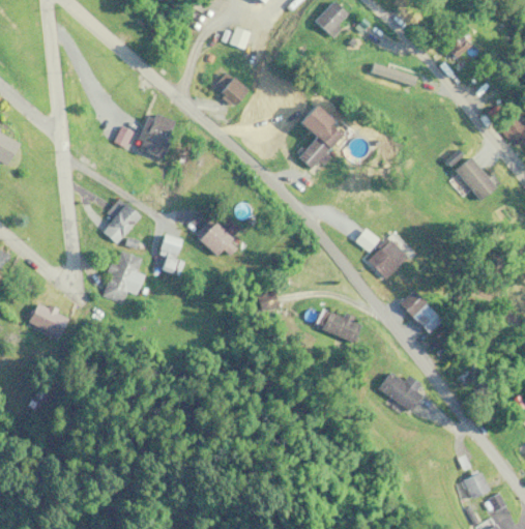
[(332,0),(315,19),(329,33),(348,15),(333,0),(332,0)]
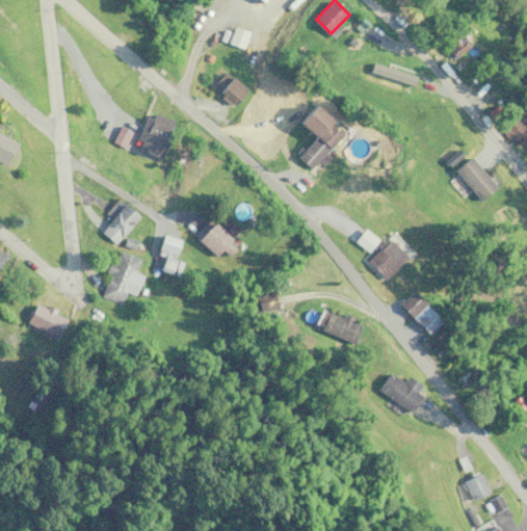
[(474,44),(460,29),(443,46),(455,60),(474,44)]
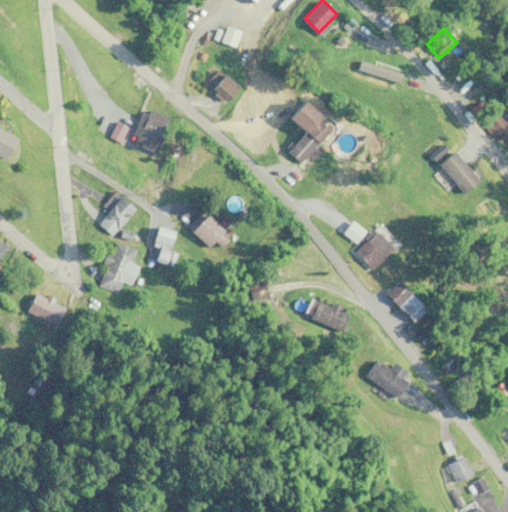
[(213,86),(210,89),(227,104),(241,88),(218,68),(207,81),(213,86)]
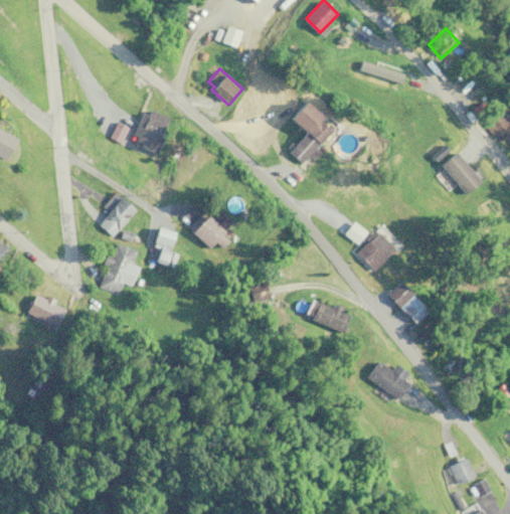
[(502,145),(509,138),(509,119),(500,108),(483,123),(502,145)]
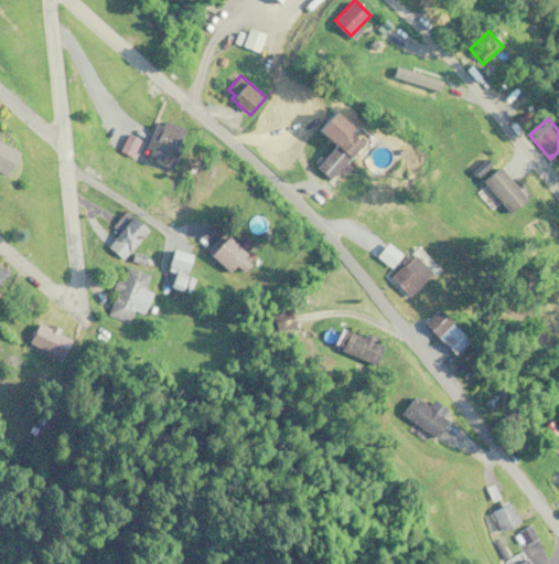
[(173,169),(189,131),(160,119),(144,158),(173,169)]
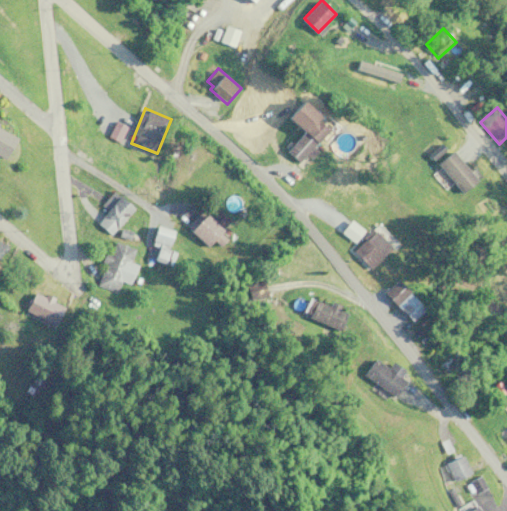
[(330,132),(318,120),(289,149),(307,167),(321,152),(316,147),(330,132)]
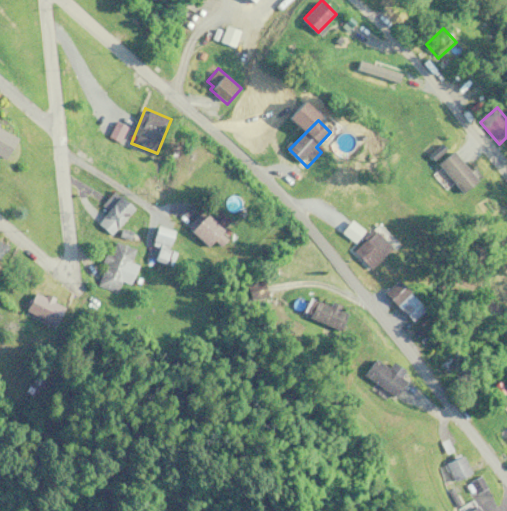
[(129,129),(119,123),(112,136),(122,142),(129,129)]
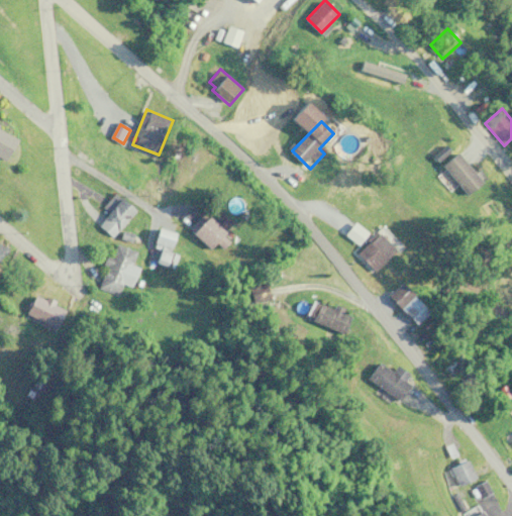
[(0,159),(5,163),(19,137),(0,126),(0,159)]
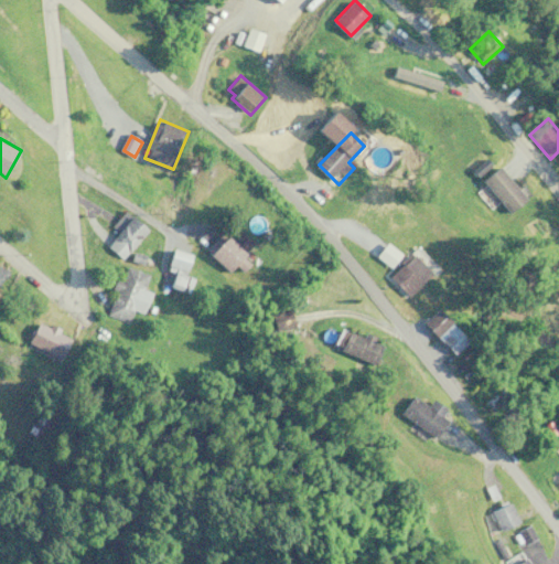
[(483,182),(512,214),(528,199),(500,167),(483,182)]
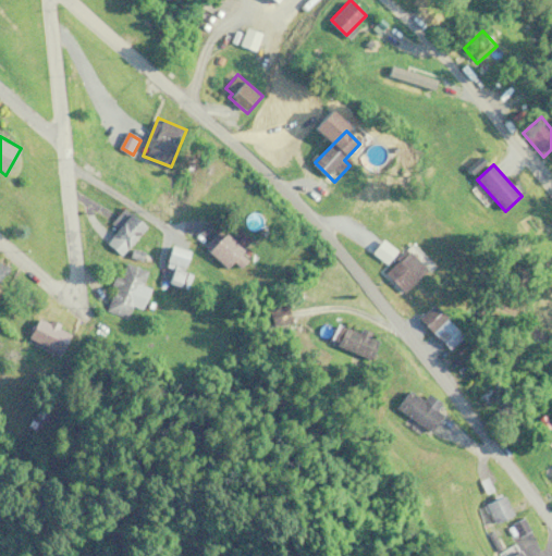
[(123,257),(149,230),(126,208),(111,224),(118,231),(107,242),(123,257)]
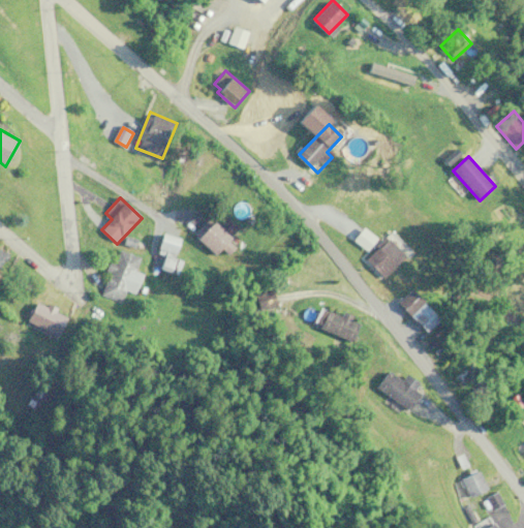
[(237,248),(230,242),(242,230),(225,215),(217,223),(212,218),(195,235),(217,256),(224,249),(229,255),(237,248)]
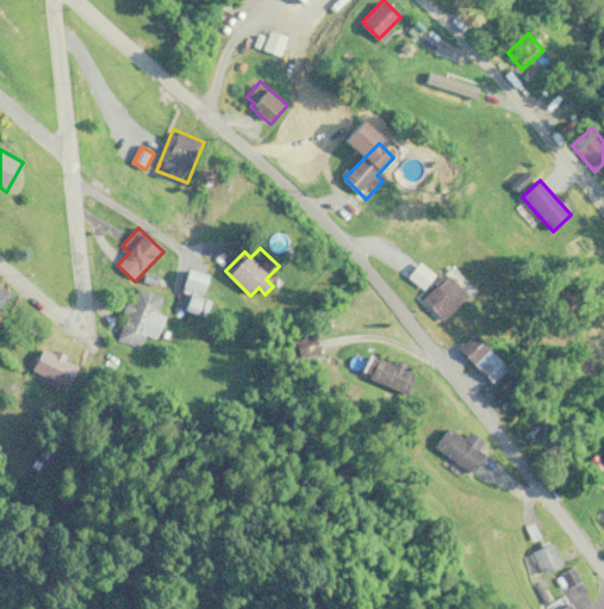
[(209,316),(211,300),(205,299),(209,274),(190,272),(185,312),(209,316)]
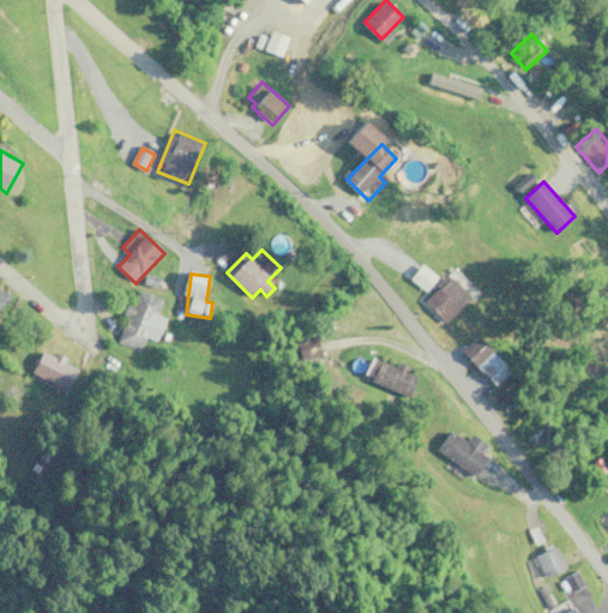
[(422,302),(446,326),(474,299),(450,275),(422,302)]
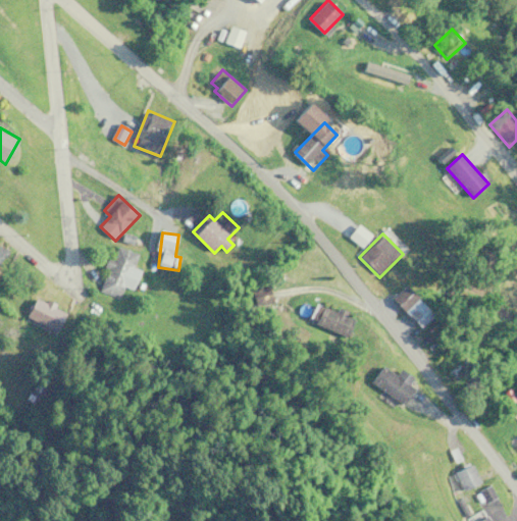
[(0,265),(8,251),(0,246),(0,265)]
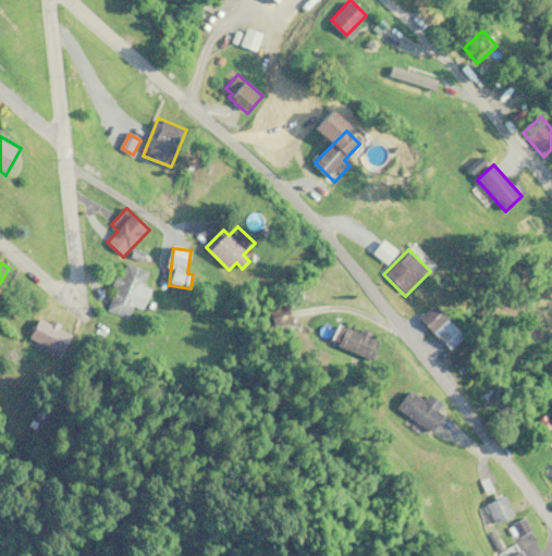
[(109,312),(132,320),(147,271),(124,263),(109,312)]
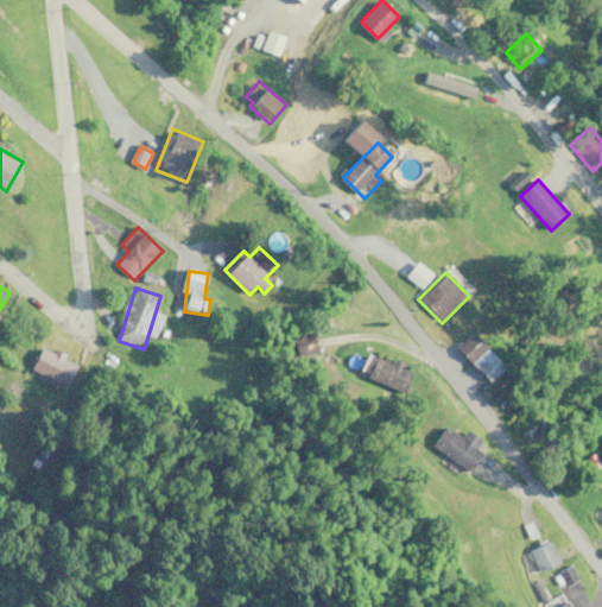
[(458,348),(492,383),(506,368),(474,334),(458,348)]
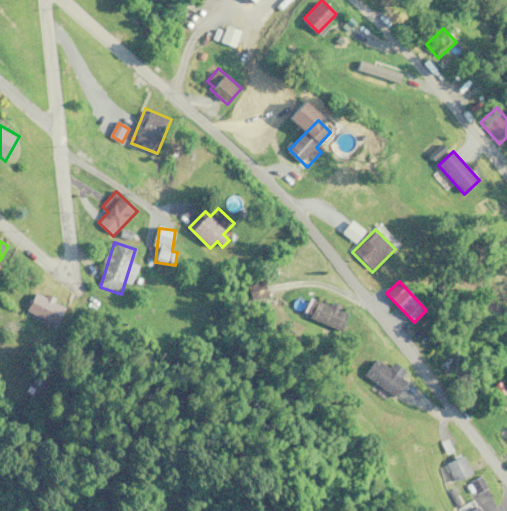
[(55,326),(66,308),(35,291),(25,309),(55,326)]
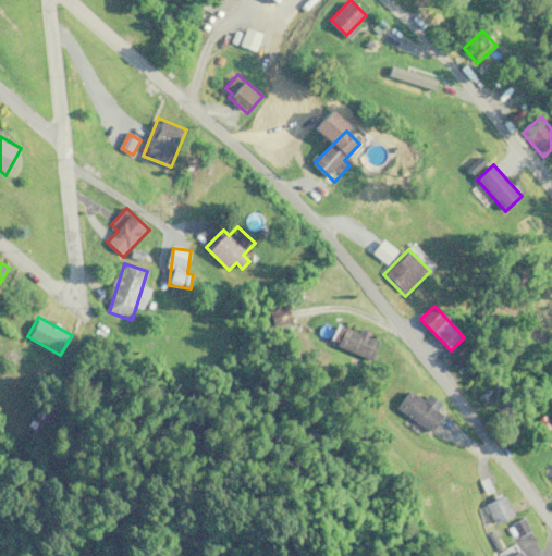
[(332,345),(371,360),(379,338),(340,323),(332,345)]
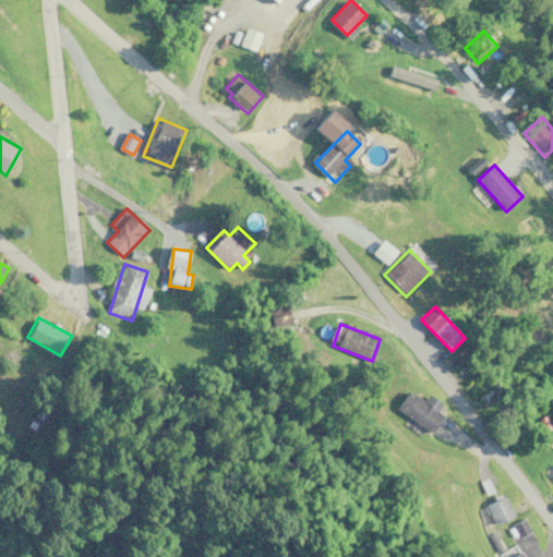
[(516,517),(506,496),(483,508),(493,529),(516,517)]
